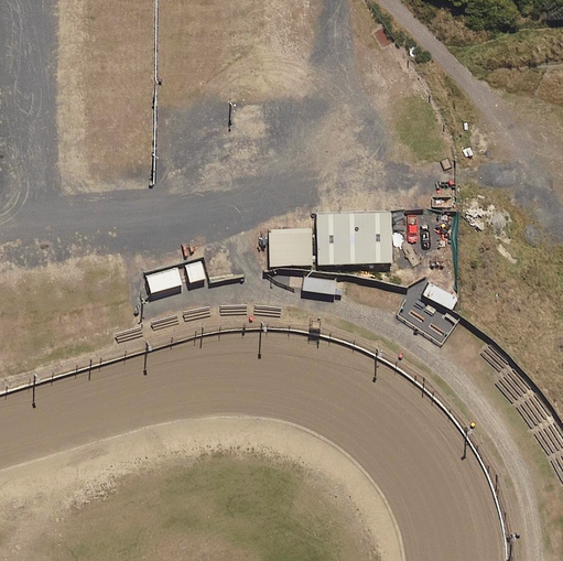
[(305,0),(311,10),(324,3),(323,0),(305,0)]
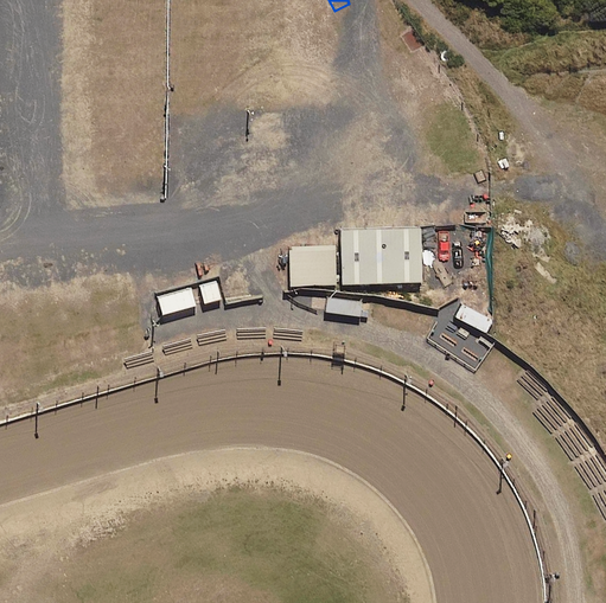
[(421,283),(420,230),(339,231),(340,286),(421,283)]
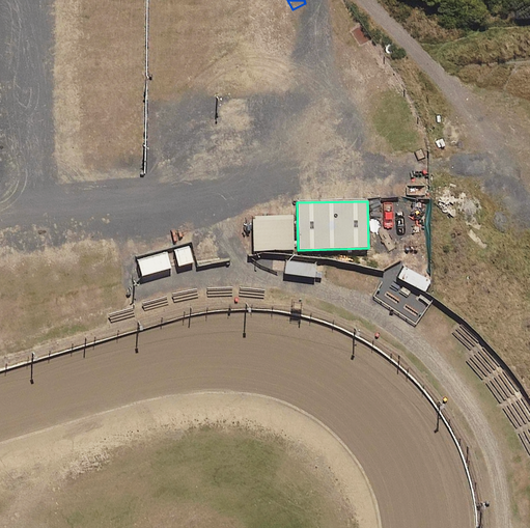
[(295,248),(293,215),(252,218),(254,251),(295,248)]
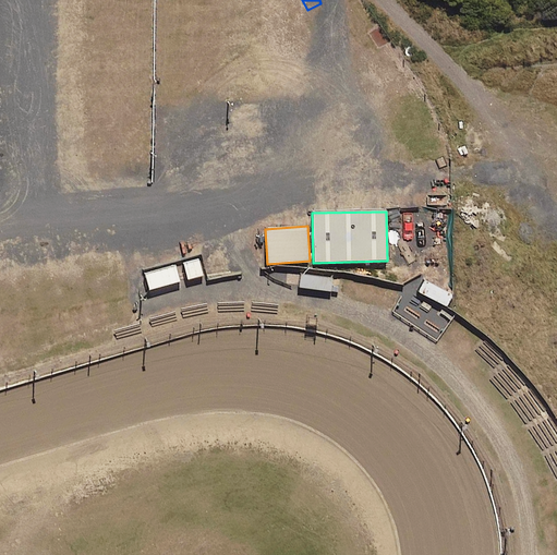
[(186,279),(203,276),(198,257),(183,261),(186,279)]
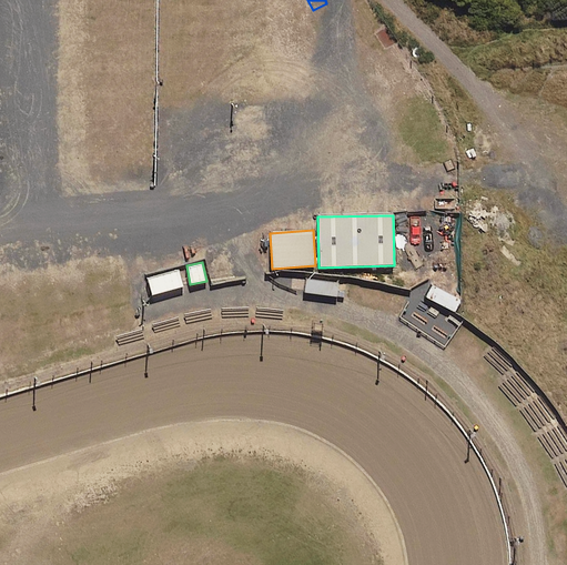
[(152,295),(183,286),(178,269),(147,276),(152,295)]
